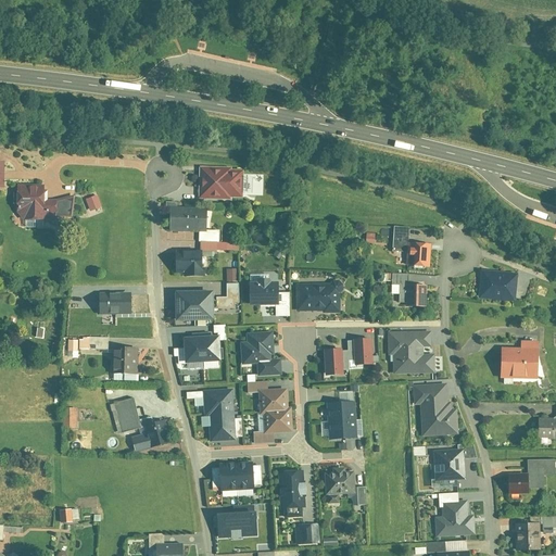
[(200,171),(199,198),(241,199),(242,172),(200,171)]
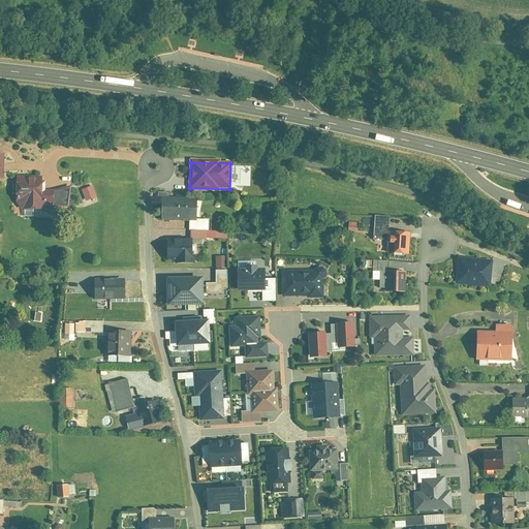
[(42,178),(14,178),(14,201),(22,210),(41,211),(45,208),(51,208),(51,192),(42,192),(42,178)]
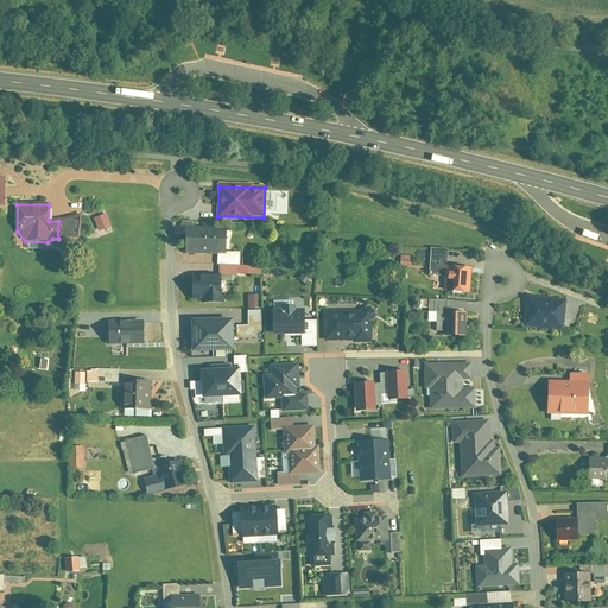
[(184,251),(226,252),(226,230),(184,230),(184,251)]
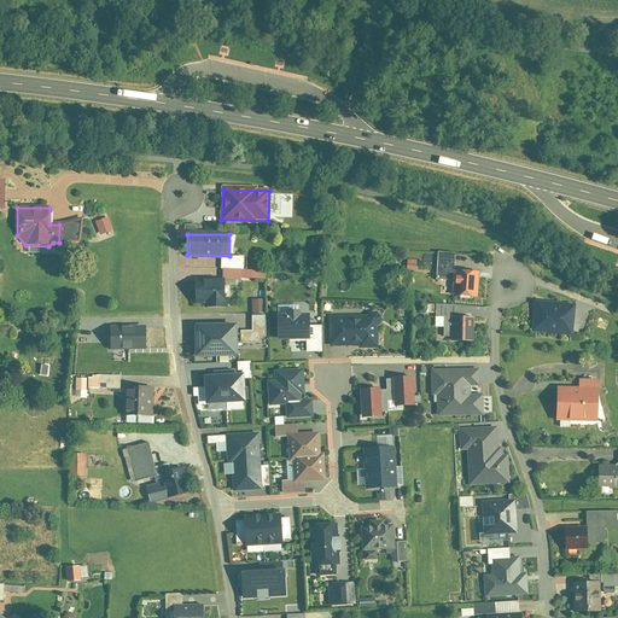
[(437,280),(454,281),(455,273),(456,255),(439,254),(437,280)]
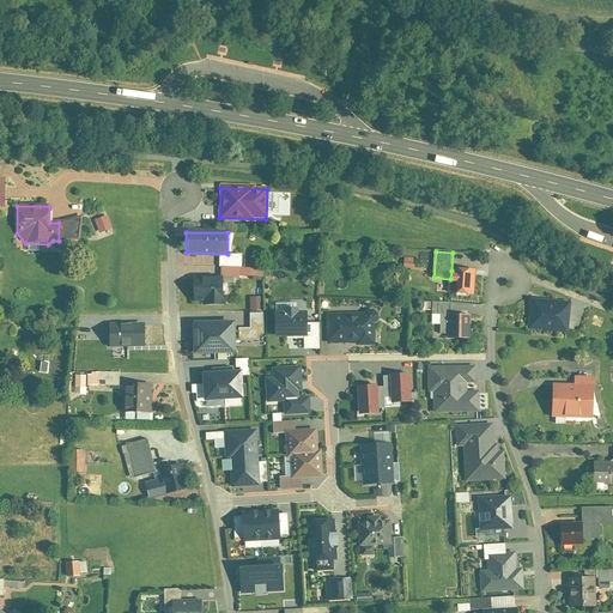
[(449,295),(473,297),(474,272),(451,271),(450,279),(449,295)]
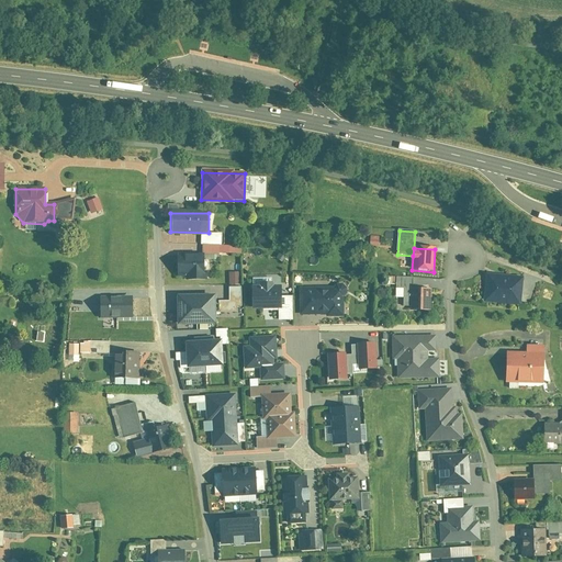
[(187,281),(204,281),(204,258),(176,259),(177,278),(187,278),(187,281)]
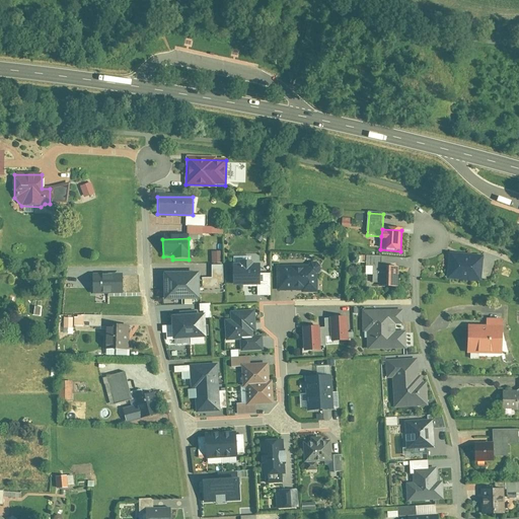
[(450,255),(447,278),(480,282),(483,261),(450,255)]
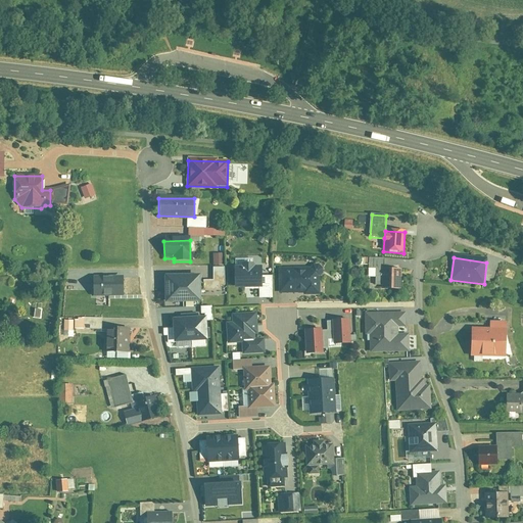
[(279,271),(278,293),(303,292),(304,296),(318,296),(323,290),(323,259),(305,260),(305,265),(284,266),(284,271),(279,271)]
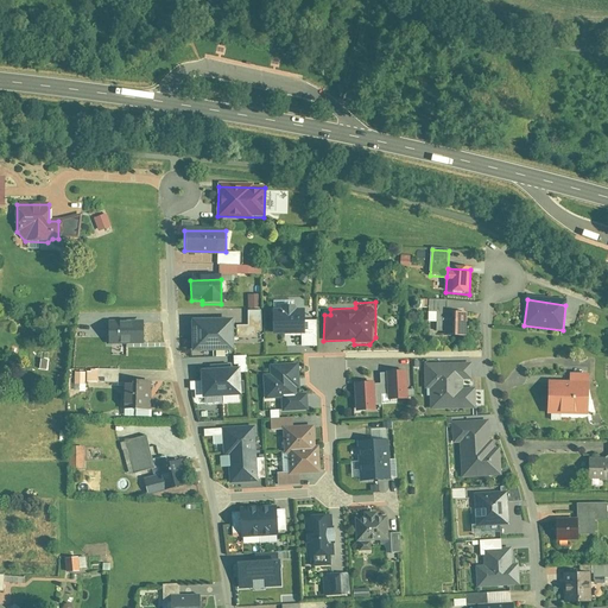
[(273,310),(273,333),(304,333),(304,310),(295,310),(295,306),(282,306),(282,310),(273,310)]
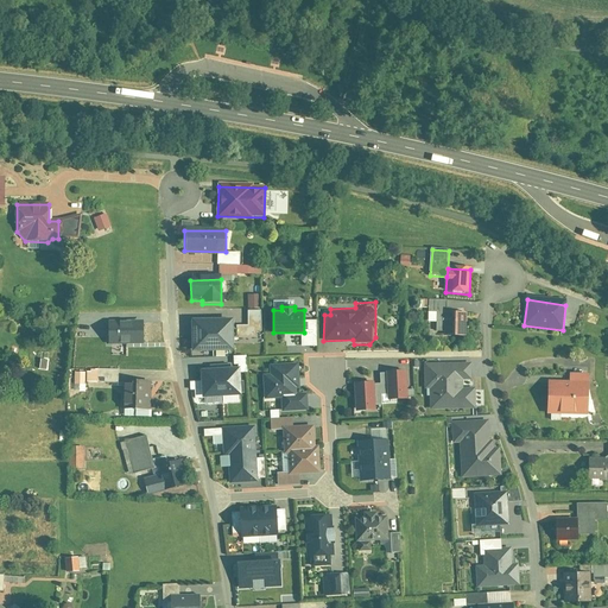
[(436,333),(464,333),(466,312),(447,312),(447,308),(437,308),(436,333)]
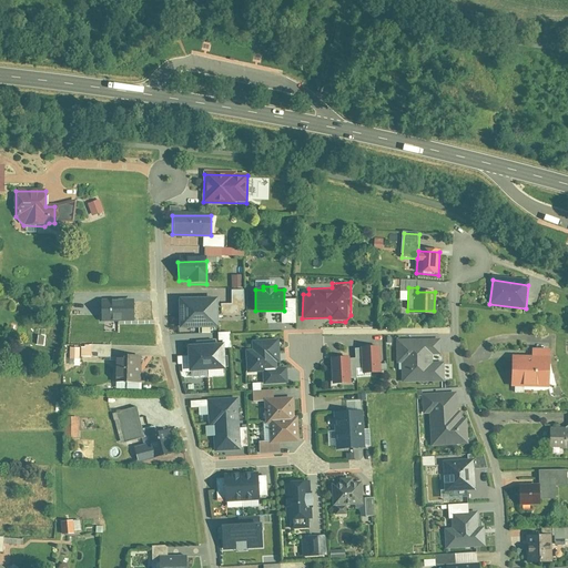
[(181,298),(181,325),(216,325),(215,298),(181,298)]
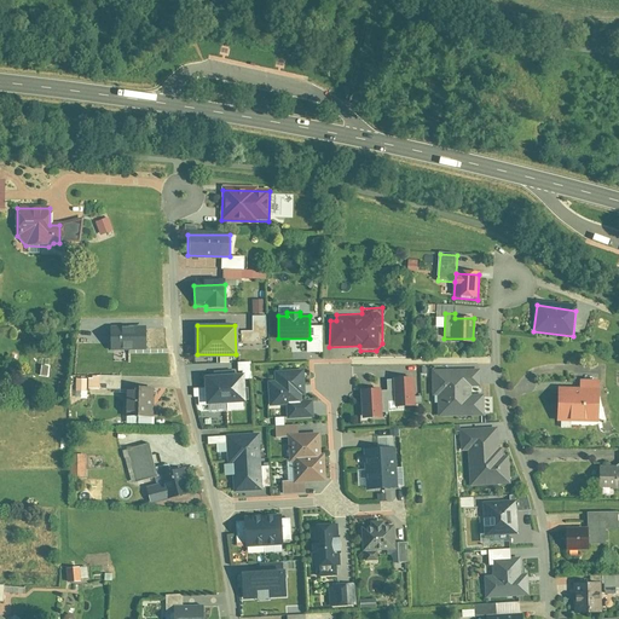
[(111,350),(145,350),(145,330),(111,330),(111,350)]
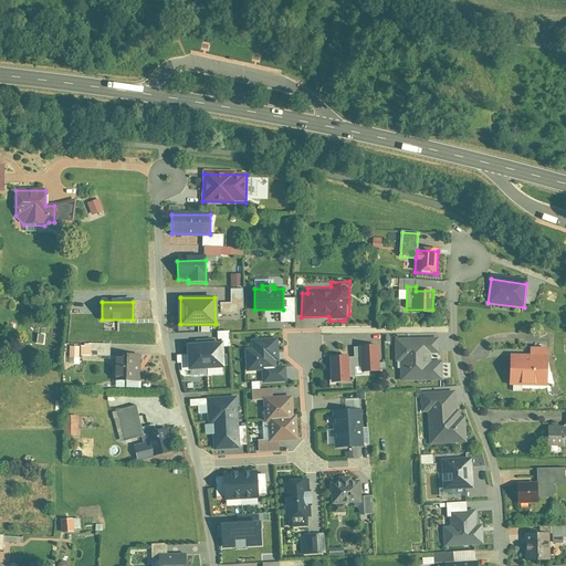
[(437,339),(400,339),(400,348),(398,348),(398,359),(404,359),(405,379),(440,378),(440,363),(431,363),(431,352),(437,352),(437,339)]
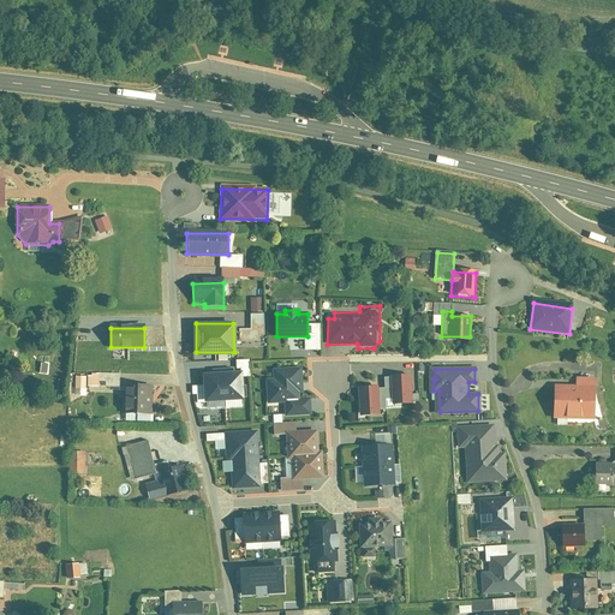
[(284,401),(299,400),(298,371),(273,372),(273,381),(267,381),(268,405),(284,405),(284,401)]
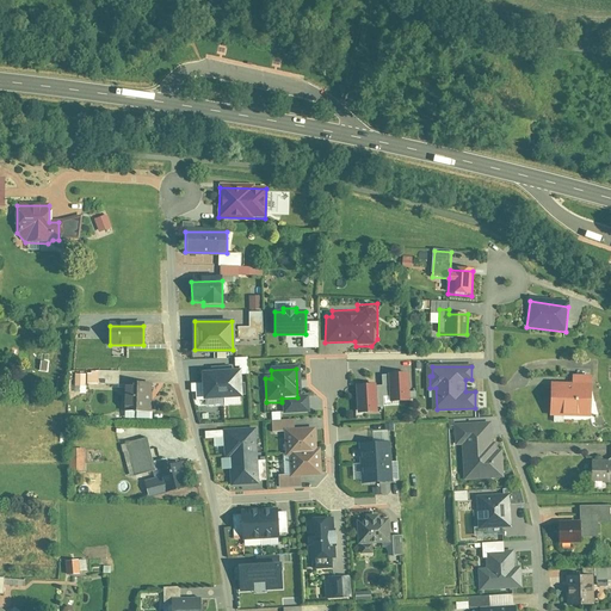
[(202,403),(239,400),(236,370),(198,374),(202,403)]
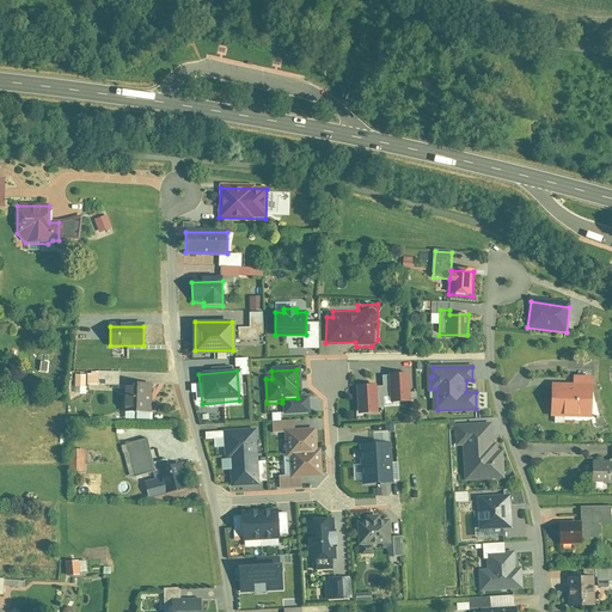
[(387,378),(389,404),(408,403),(408,377),(387,378)]
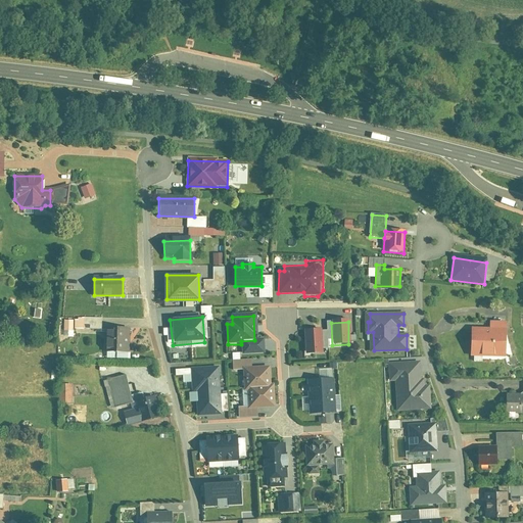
[(105,353),(129,353),(129,331),(106,331),(105,353)]
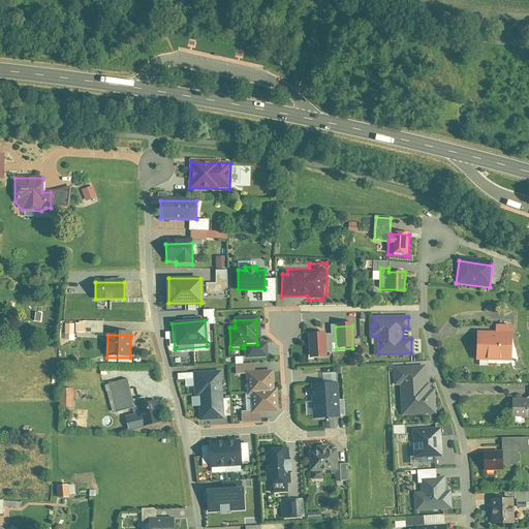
[(308,336),(309,359),(325,359),(324,335),(308,336)]
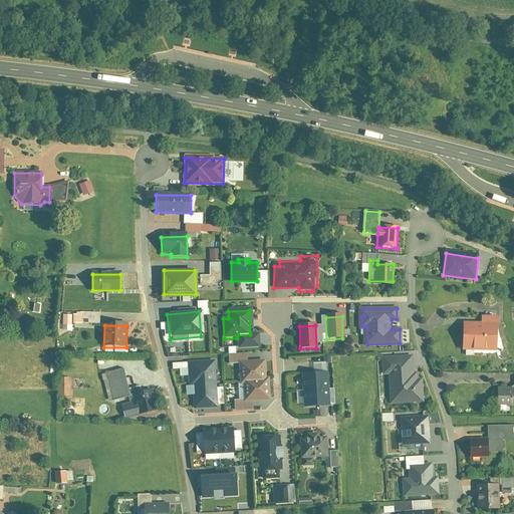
[(463,326),(462,350),(493,351),(494,326),(463,326)]
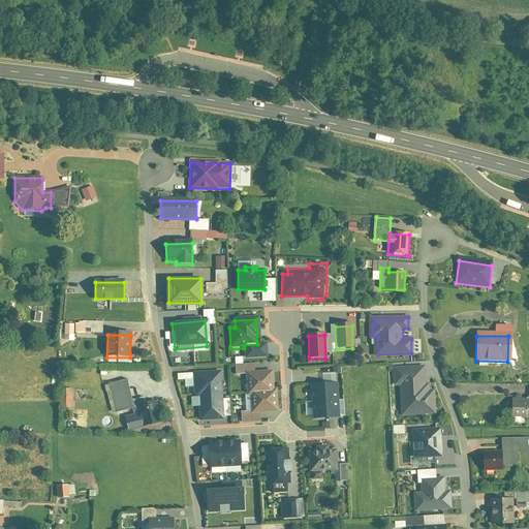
[(244,345),(244,348),(244,359),(267,358),(267,344),(244,345)]
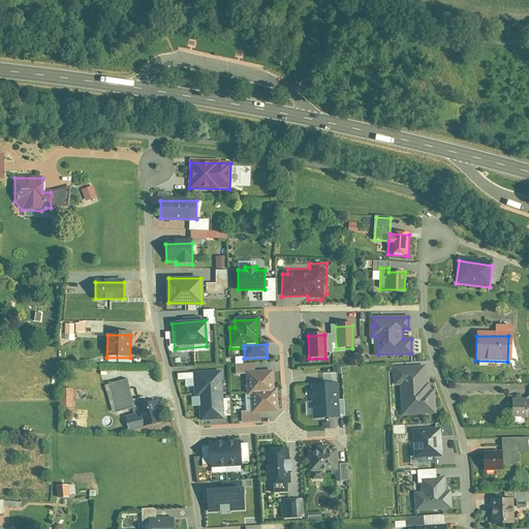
[(236,375),(255,375),(255,364),(236,365),(236,375)]
